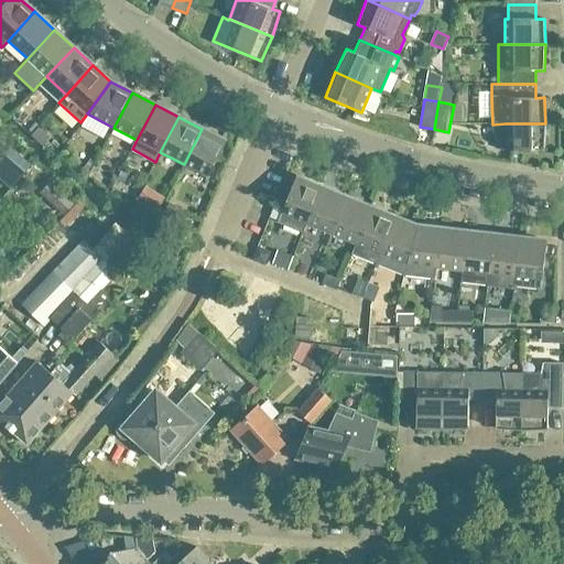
[(544,150),(545,123),(506,123),(492,125),(492,128),(501,145),(501,149),(506,149),(506,150),(544,150)]
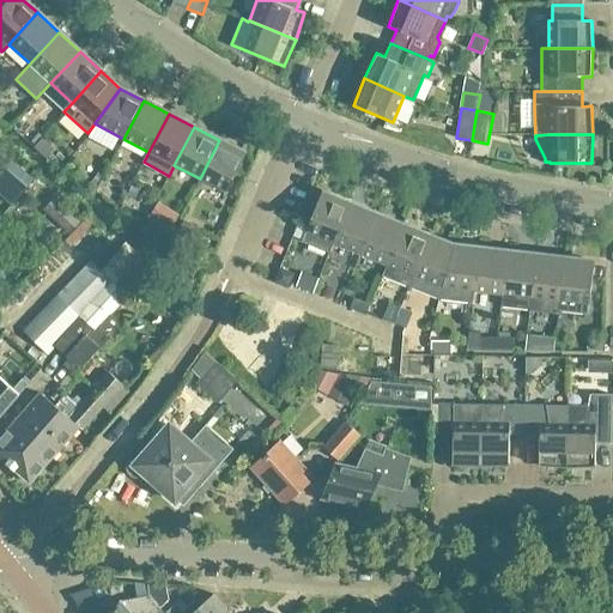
[(42,138),(35,146),(46,156),(53,147),(42,138)]
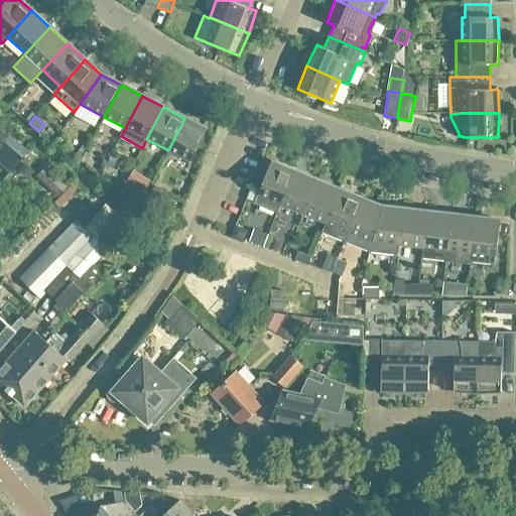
[(190,161),(207,129),(184,118),(168,150),(190,161)]
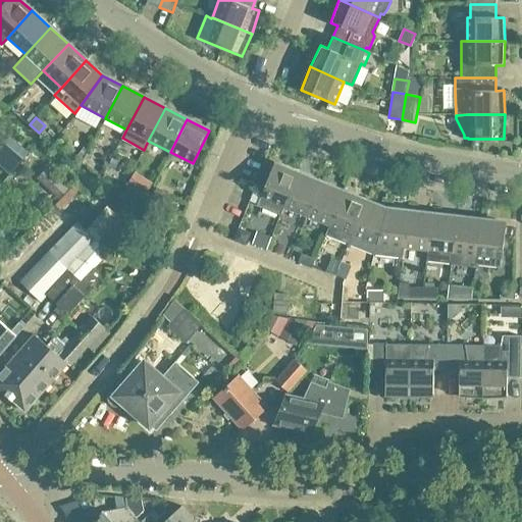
[(0,143),(0,165),(8,172),(24,153),(5,137),(0,143)]
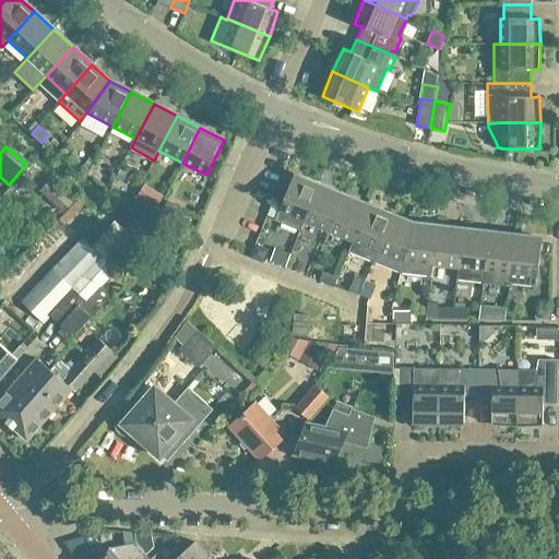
[(300,230),(304,222),(319,186),(293,176),(275,219),(300,230)]
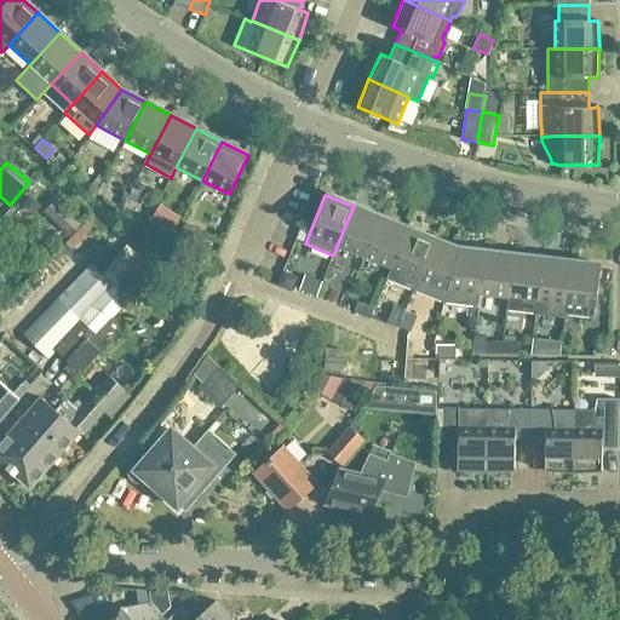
[(153,216),(173,228),(181,216),(160,202),(153,216)]
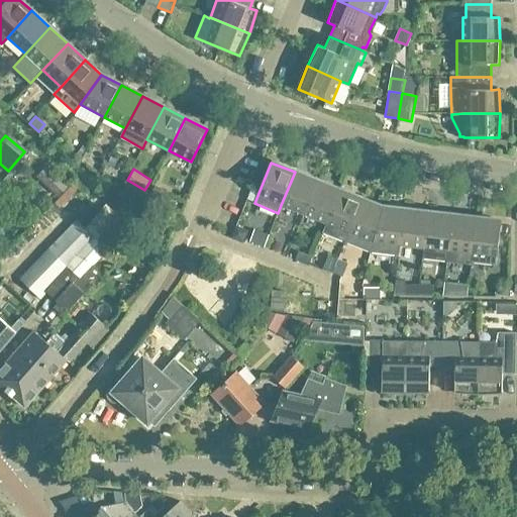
[(303,214),(317,181),(295,172),(281,205),(303,214)]
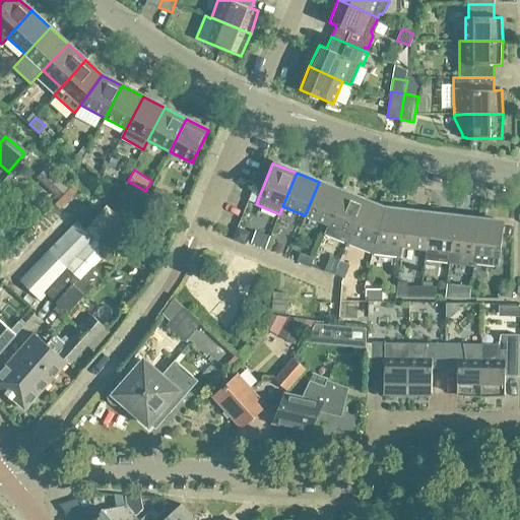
[(328,224),(342,191),(319,182),(305,215),(328,224)]
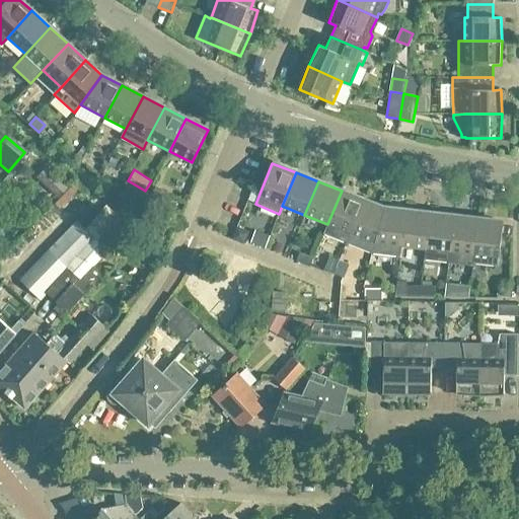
[(156,187),(149,198),(164,206),(170,194),(156,187)]
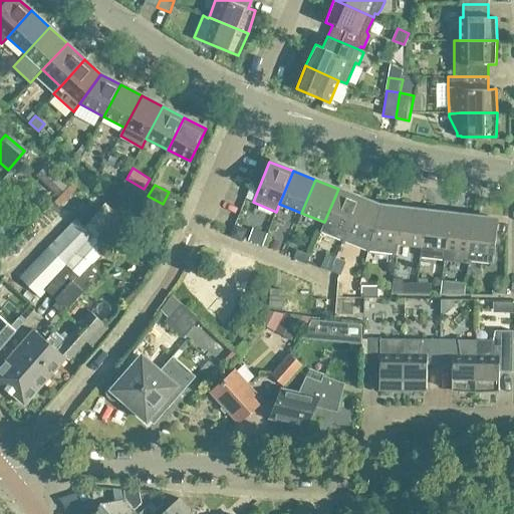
[(342,240),(360,198),(338,189),(324,222),(320,231),(342,240)]
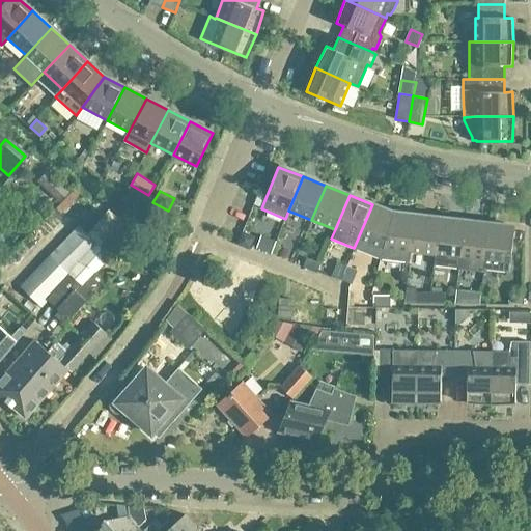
[(381,260),(394,213),(392,213),(372,204),(354,248),(381,260)]
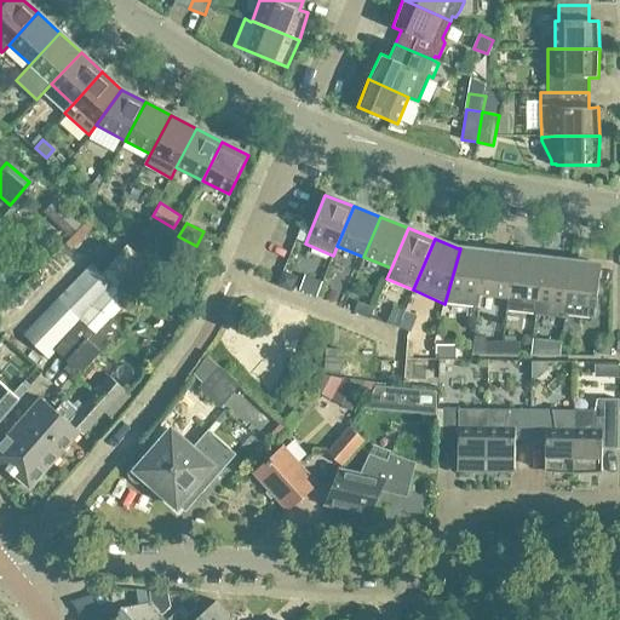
[(96,334),(112,317),(128,299),(127,298),(154,270),(127,245),(102,274),(90,263),(22,334),(46,356),(52,349),(80,319),(91,329),(96,334)]
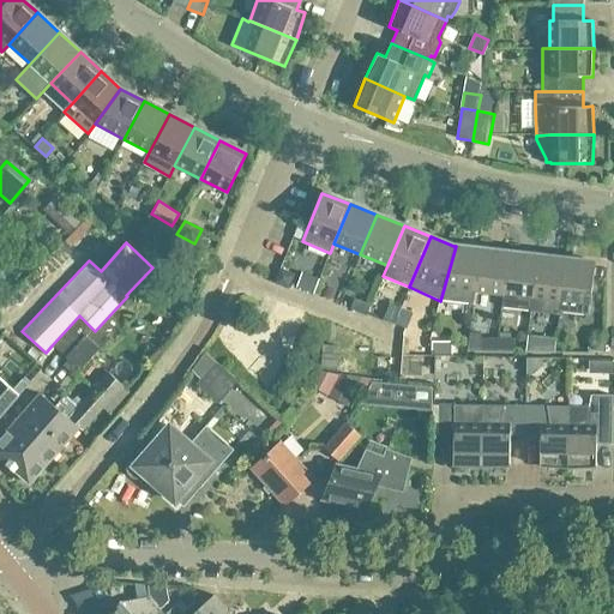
[(475,292),(480,248),(456,246),(440,301),(473,304),(475,292)]
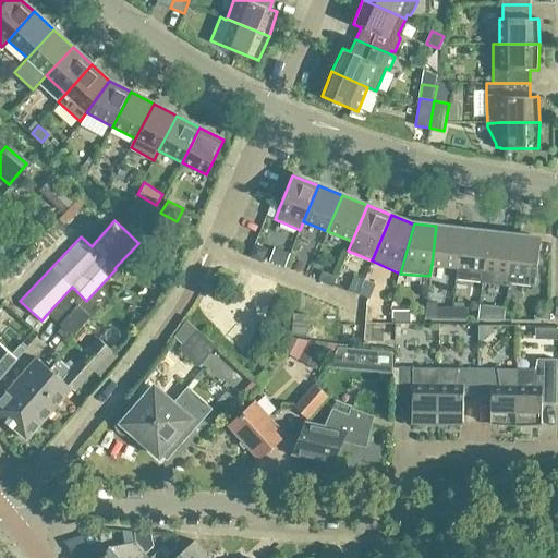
[(457,268),(462,229),(436,226),(432,265),(457,268)]
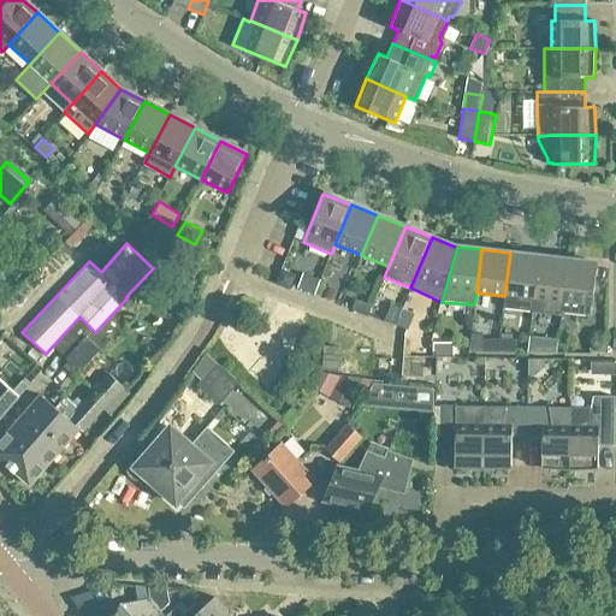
[(532,311),(539,256),(510,253),(504,296),(503,307),(532,311)]
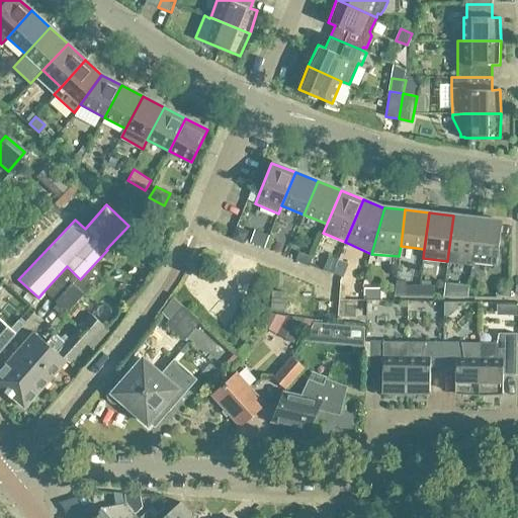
[(471,262),(477,219),(453,216),(447,261),(471,264),(472,262),(471,262)]
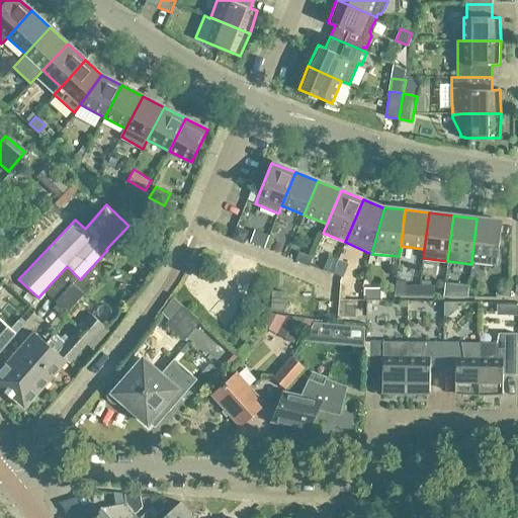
[(497,265),(502,222),(477,219),(471,262),(472,262),(497,265)]
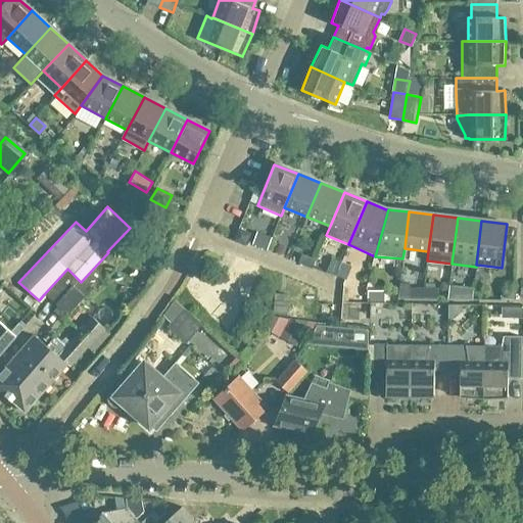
[(268,249),(272,239),(257,233),(253,243),(268,249)]
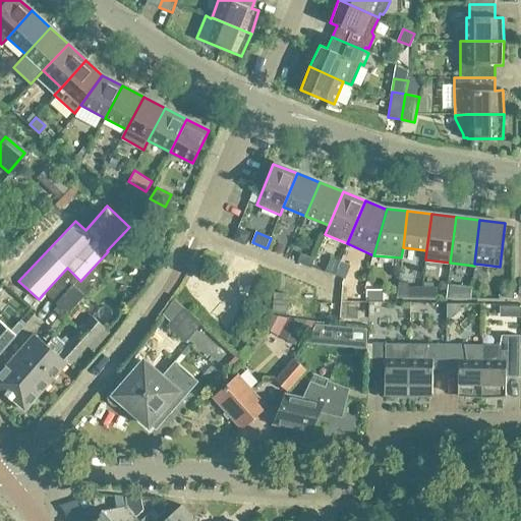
[(335,275),(340,261),(330,256),(325,271),(335,275)]
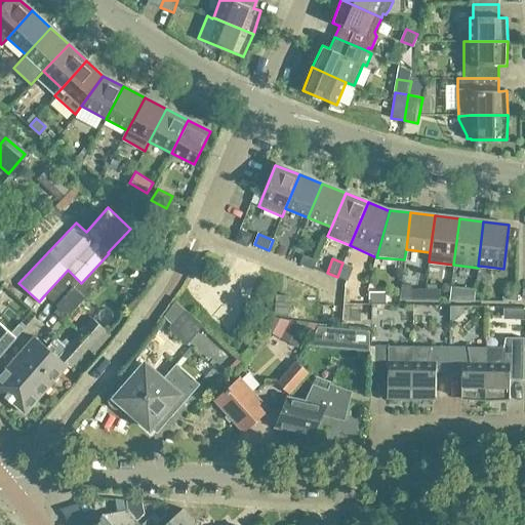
[(337,277),(347,280),(353,266),(342,263),(337,277)]
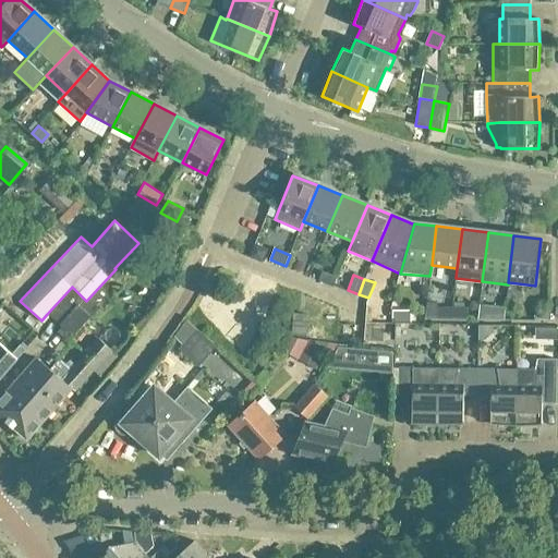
[(111,296),(100,286),(86,301),(82,296),(72,287),(47,314),(60,327),(56,332),(68,342),(89,317),(91,318),(111,296)]
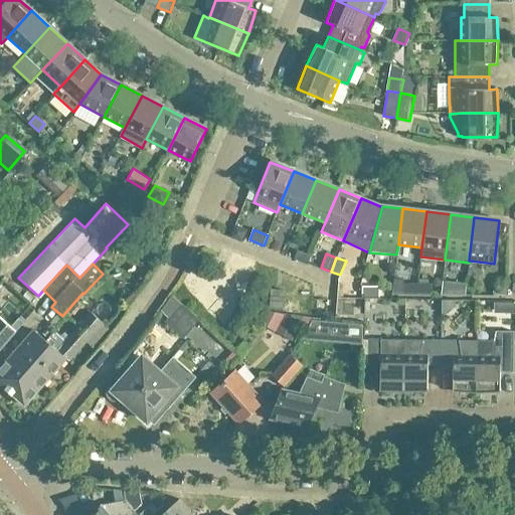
[(401,294),(402,283),(402,279),(393,279),(392,294),(401,294)]
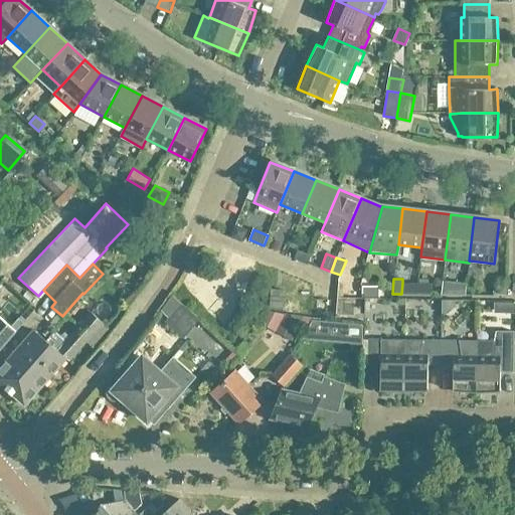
[(401,294),(416,294),(417,283),(402,283),(401,294)]
